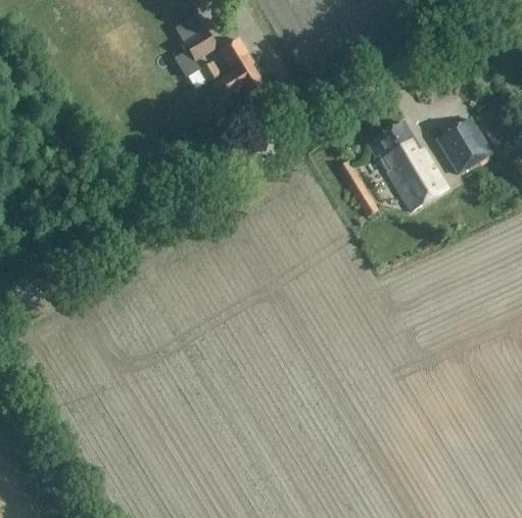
[(172,25),(179,36),(201,21),(194,10),(172,25)]
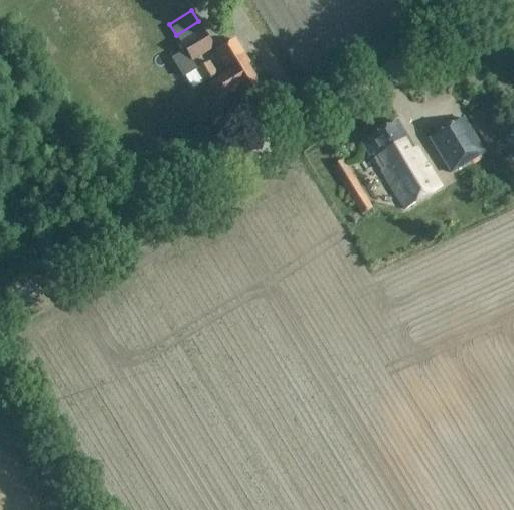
[(184,48),(172,55),(183,74),(196,66),(197,65),(194,60),(215,46),(202,25),(179,40),(184,48)]
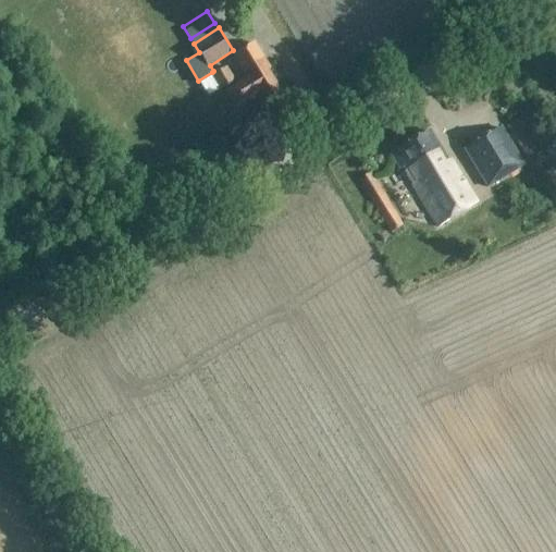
[(237,107),(259,93),(268,107),(285,97),(269,70),(271,69),(255,41),(234,54),(247,77),(226,89),(237,107)]
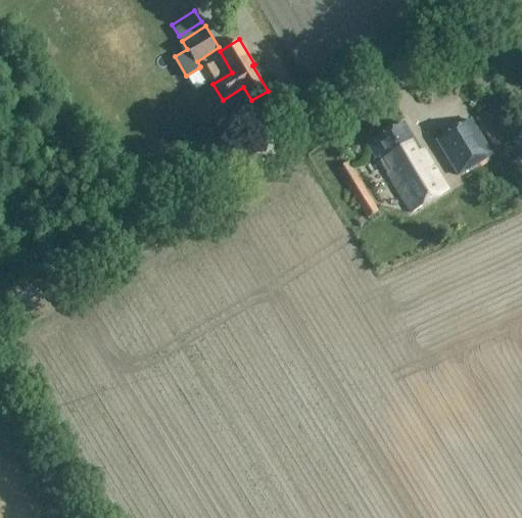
[(222,75),(212,59),(200,66),(199,67),(208,83),(222,75)]
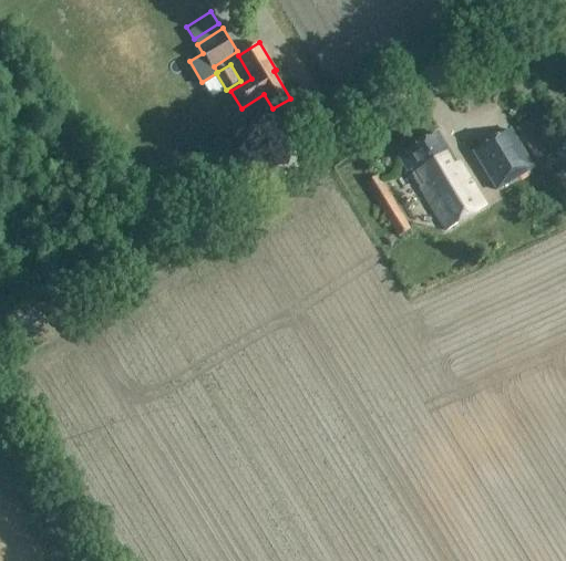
[(536,121),(521,131),(535,154),(551,144),(536,121)]
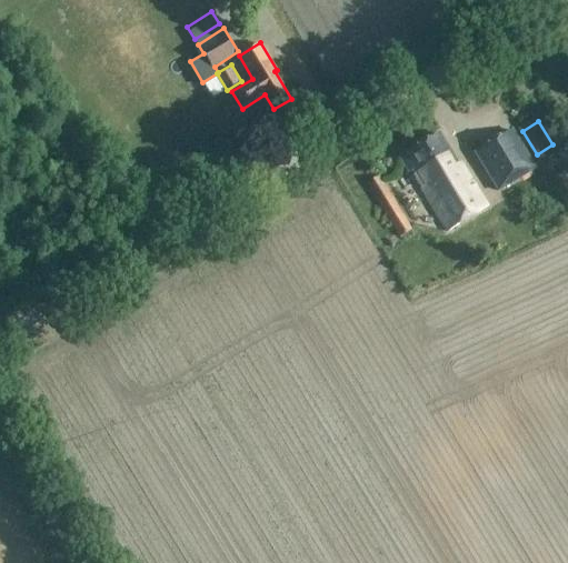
[(538,166),(515,127),(475,152),(499,190),(538,166)]
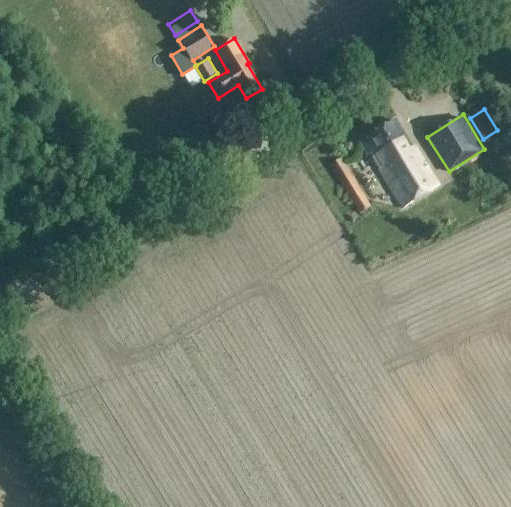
[(395,118),(360,140),(371,157),(372,156),(402,206),(439,184),(415,144),(412,146),(395,118)]
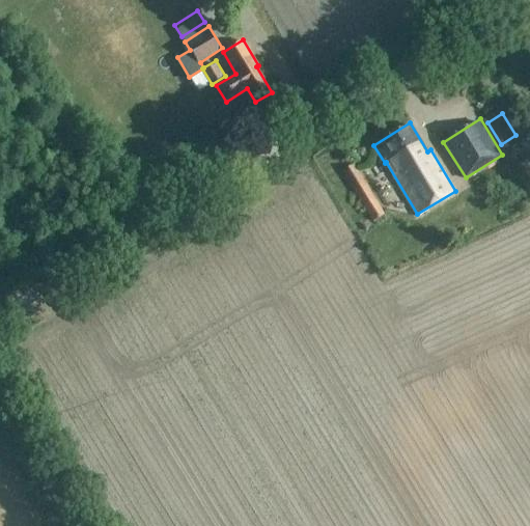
[(355,163),(342,171),(373,219),(384,212),(355,163)]
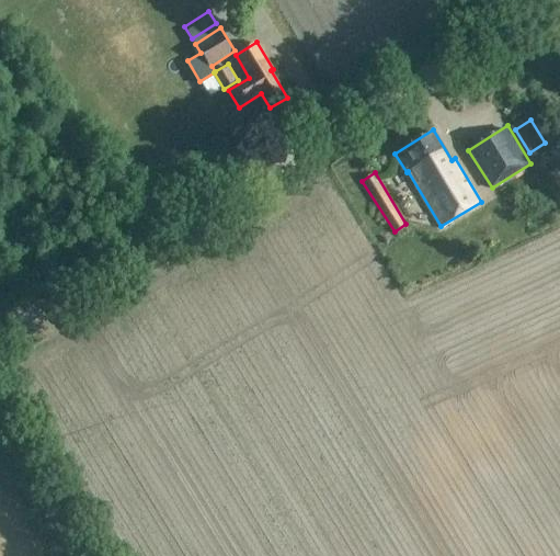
All buildings are outlined.
